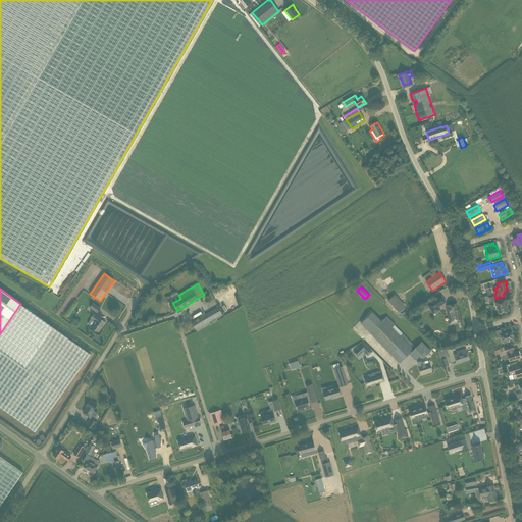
[(389,300),(387,301),(399,312),(405,306),(395,296),(390,301),(389,300)]
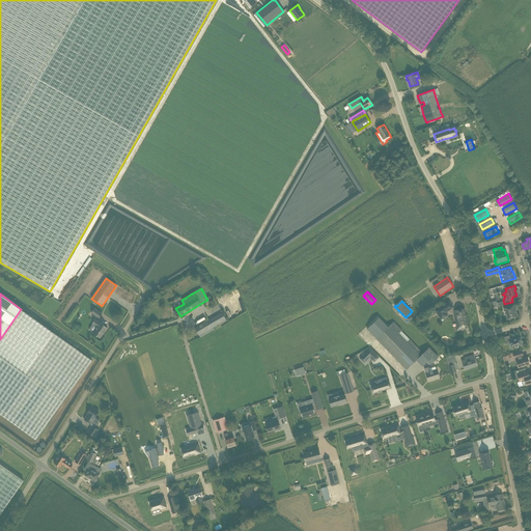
[(448,301),(435,310),(442,319),(448,315),(446,312),(453,308),(448,301)]
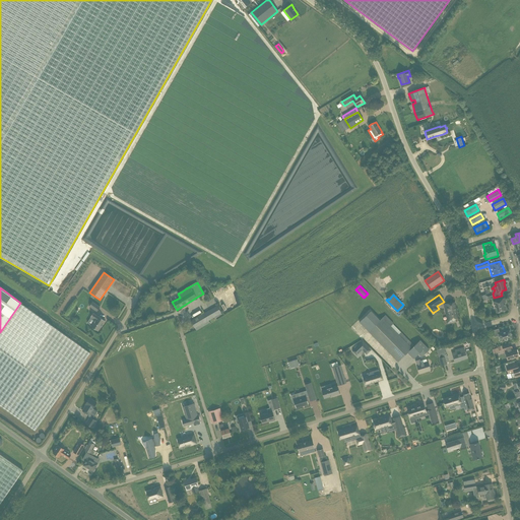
[(504,298),(493,302),(497,313),(506,310),(504,303),(506,303),(504,298)]
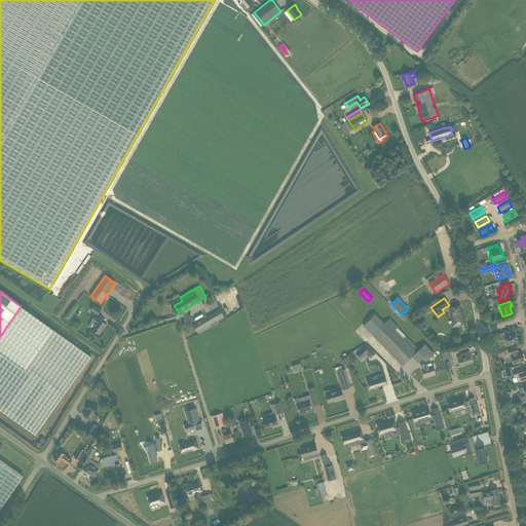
[(90,309),(98,314),(101,310),(94,305),(90,309)]
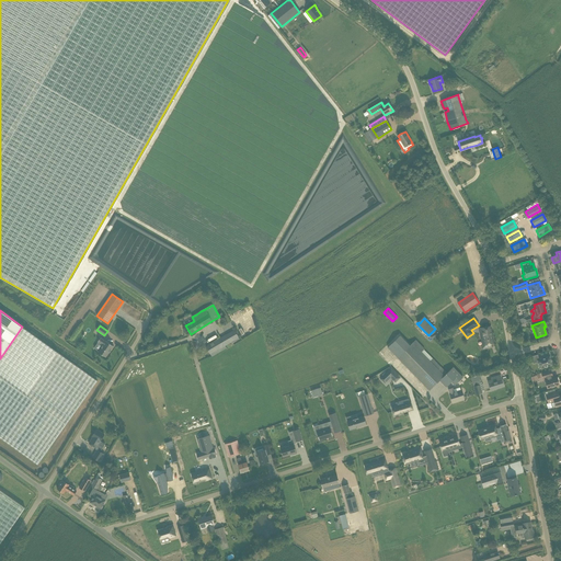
[(491,325),(479,329),(482,346),(491,344),(494,343),(491,325)]
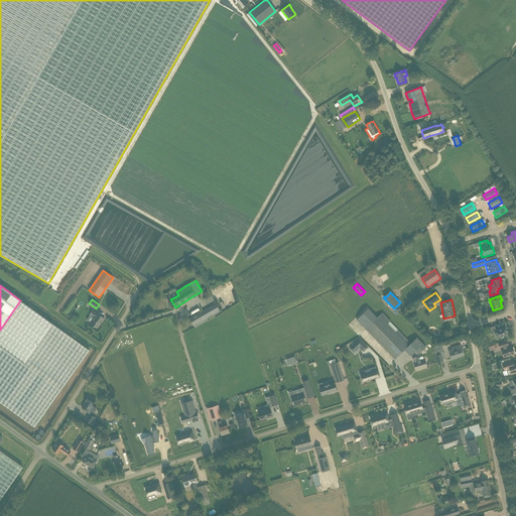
[(21,301),(20,300),(0,330),(0,400),(35,426),(89,352),(90,350),(21,301)]
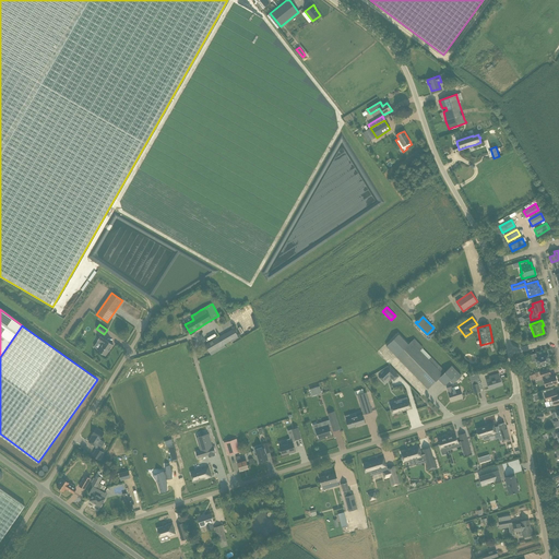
[(452,366),(445,372),(431,358),(423,348),(423,347),(414,339),(408,344),(399,334),(390,343),(387,346),(428,389),(438,379),(444,385),(450,381),(453,384),(461,376),(458,372),(452,366)]
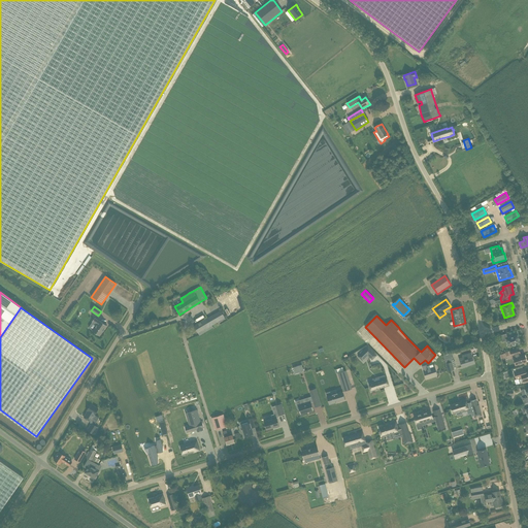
[(98,334),(100,336),(107,326),(100,321),(99,321),(95,318),(92,321),(97,325),(93,331),(95,332),(94,333),(97,335),(98,334)]
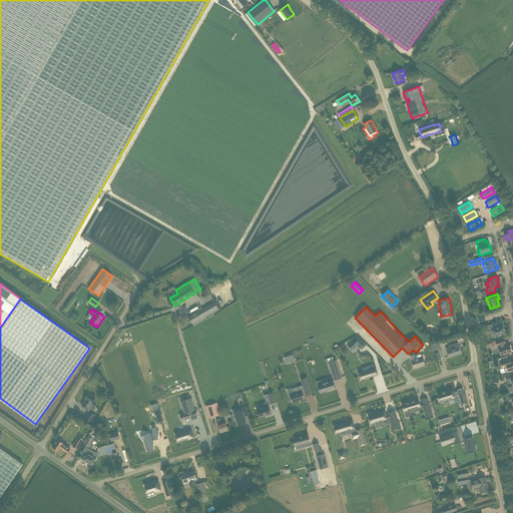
[(504,329),(504,330),(503,326),(496,328),(493,328),(492,325),(486,326),(488,333),(492,331),(493,337),(505,334),(505,333),(504,329)]
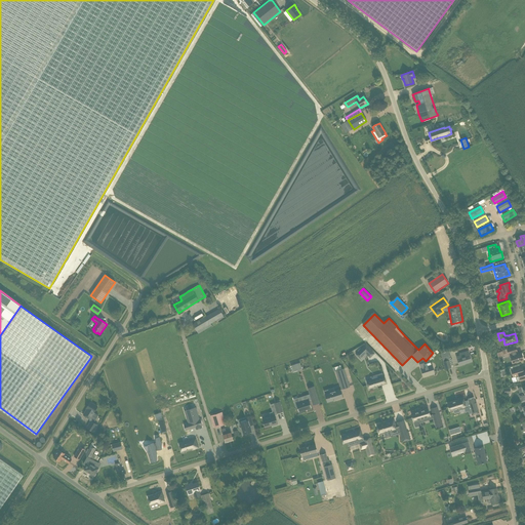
[(369,349),(365,345),(359,351),(363,355),(369,349)]
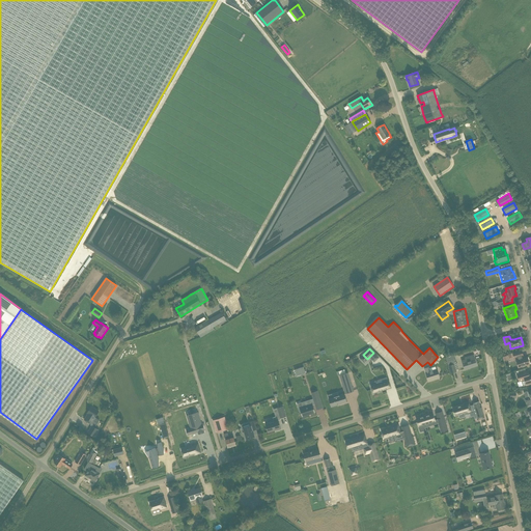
[(518,360),(515,361),(518,367),(529,364),(527,357),(524,359),(523,356),(522,352),(516,353),(512,354),(513,358),(516,357),(518,360)]
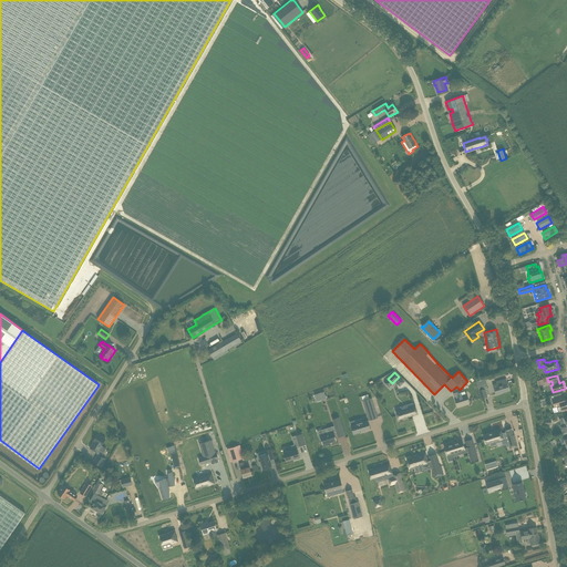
[(485,379),(476,382),(477,385),(481,395),(482,399),(487,397),(484,387),(486,385),(485,379)]
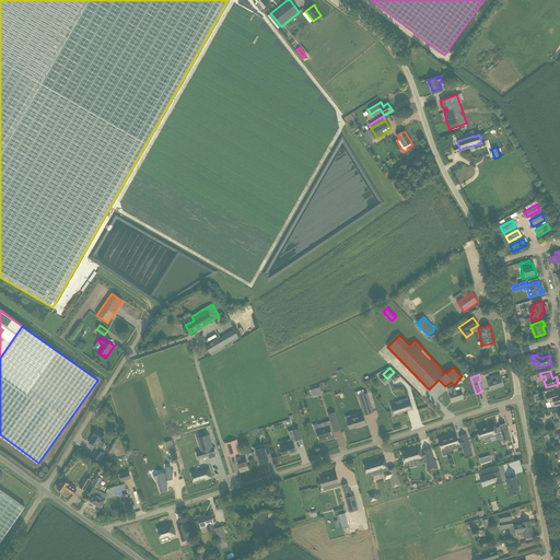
[(499,374),(494,376),(490,377),(491,382),(488,383),(490,389),(503,386),(499,374)]
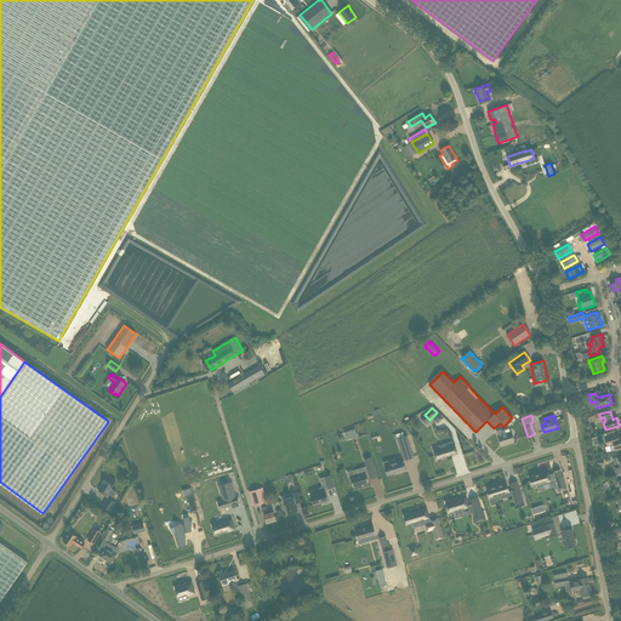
[(497,437),(501,445),(513,442),(511,432),(502,434),(501,429),(496,431),(499,437),(497,437)]
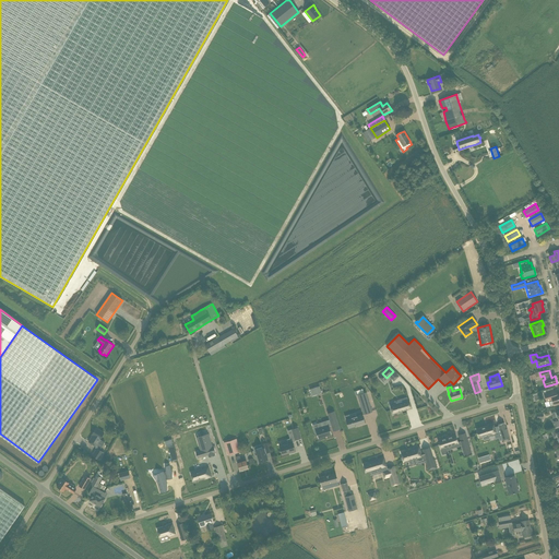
[(554,405),(558,404),(558,403),(558,393),(557,394),(556,391),(554,391),(546,394),(544,394),(546,401),(548,401),(550,406),(554,405)]
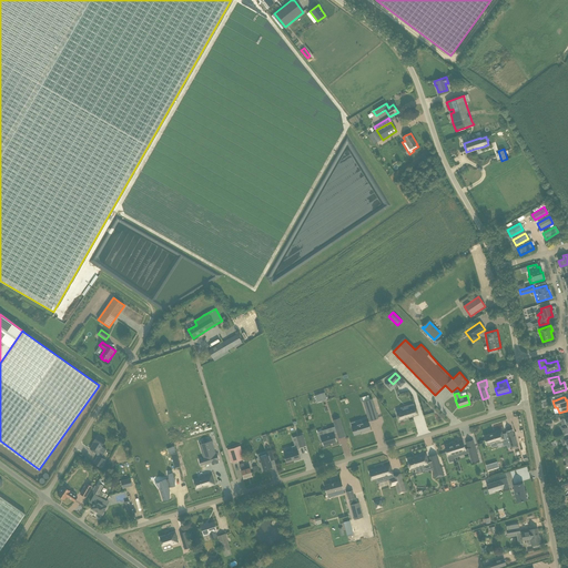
[(364,402),(371,422),(378,419),(373,399),(364,402)]
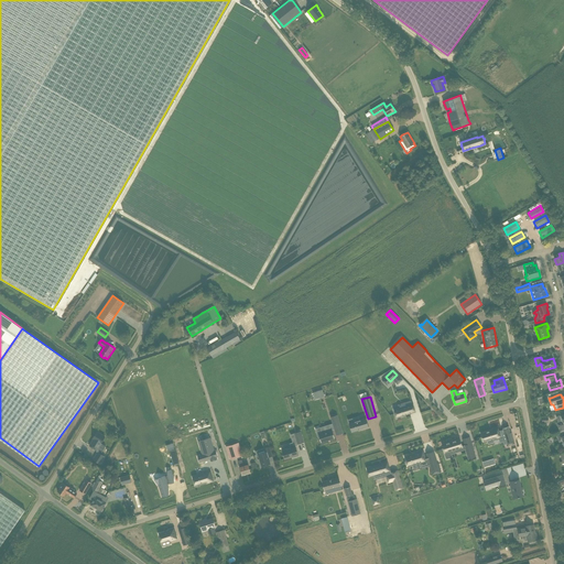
[(393,410),(397,418),(415,412),(412,403),(411,401),(405,402),(407,405),(393,410)]
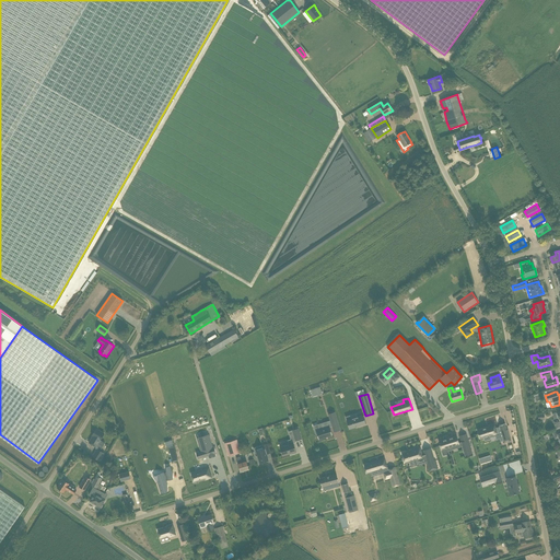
[(335,412),(328,415),(330,420),(333,427),(338,424),(335,412)]
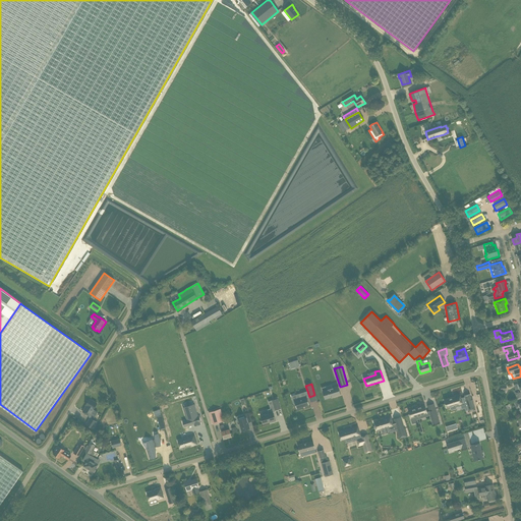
[(323,392),(325,400),(341,395),(338,387),(333,389),(332,387),(326,388),(327,391),(323,392)]
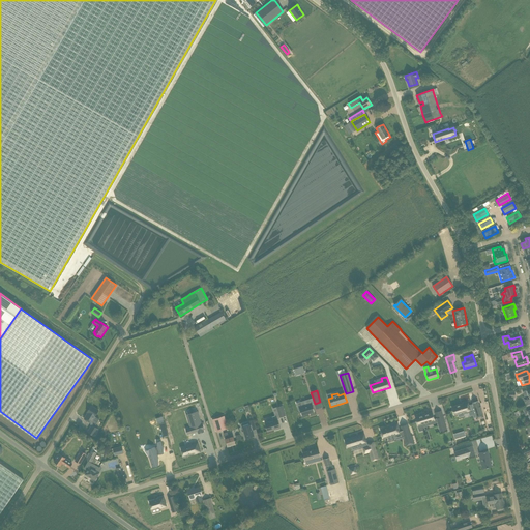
[(176,403),(178,408),(198,402),(197,396),(176,403)]
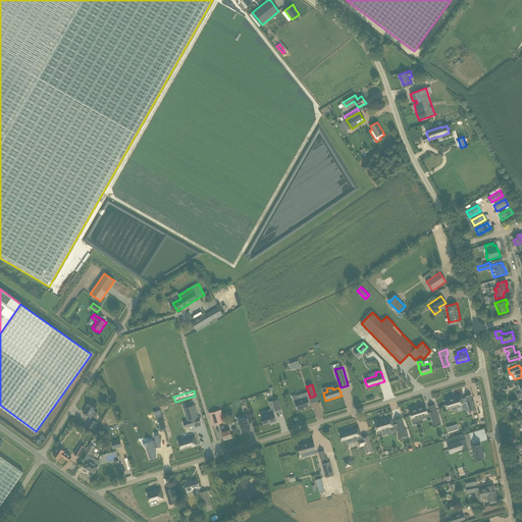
[(298,400),(293,402),(295,405),(296,405),(297,410),(310,406),(307,399),(307,398),(306,395),(302,396),(301,395),(296,397),(298,400)]
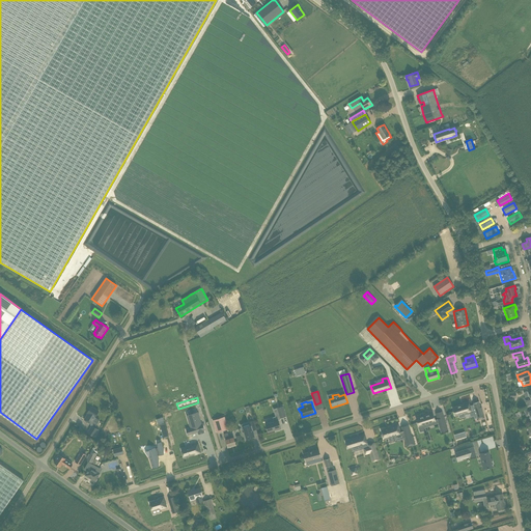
[(464,404),(452,408),(454,416),(458,415),(459,418),(465,416),(464,414),(474,411),(476,418),(477,420),(484,418),(481,406),(480,407),(478,401),(473,403),(474,404),(470,406),(469,402),(464,403),(464,404)]
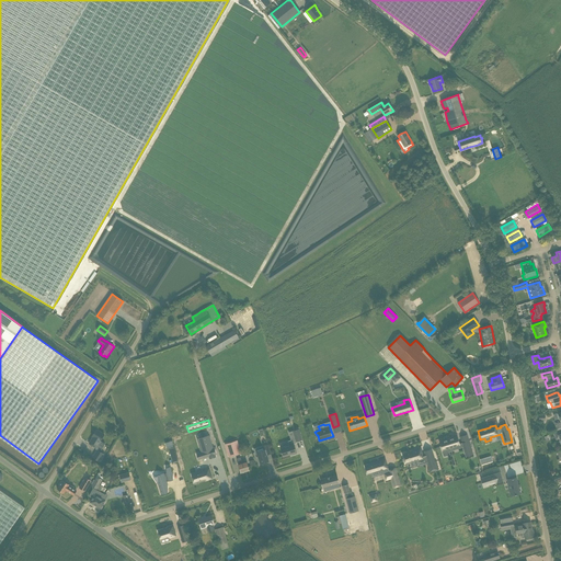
[(103,434),(101,433),(96,430),(93,434),(94,435),(89,444),(96,448),(100,444),(99,443),(103,434)]
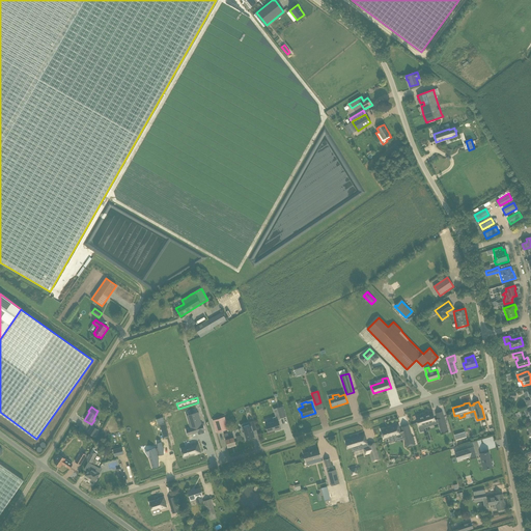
[(283,407),(277,408),(280,418),(286,416),(283,407)]
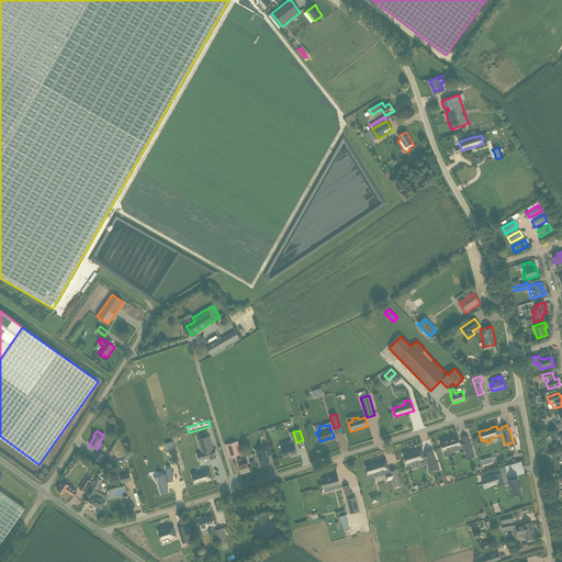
[(210,436),(198,440),(202,453),(201,453),(202,460),(210,458),(210,460),(216,458),(215,456),(216,456),(214,449),(213,450),(210,436)]
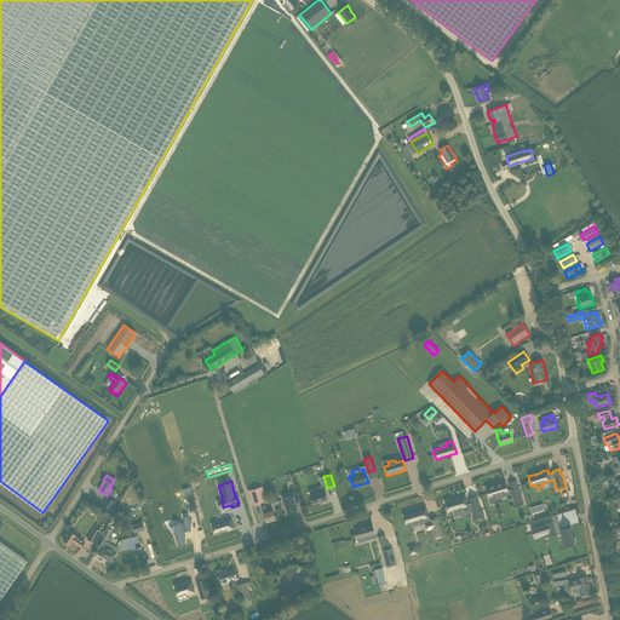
[(505,482),(486,488),(488,498),(491,505),(497,503),(495,499),(501,497),(500,494),(509,492),(505,482)]
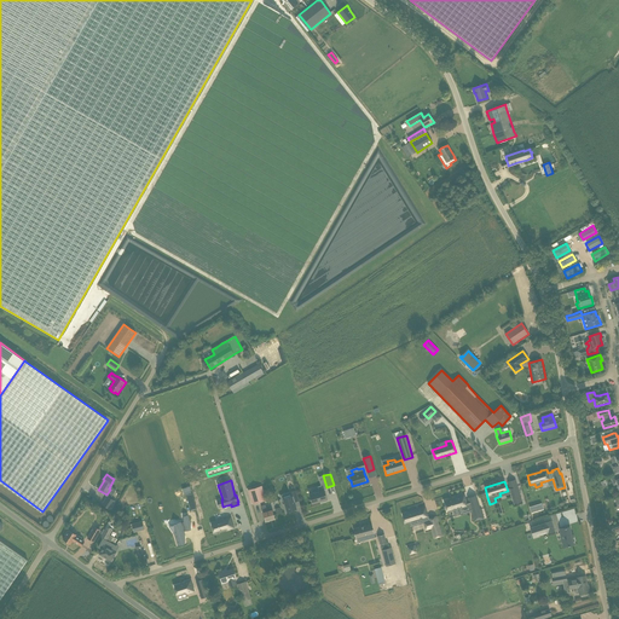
[(252,504),(253,504),(255,504),(266,501),(262,486),(248,491),(252,504)]
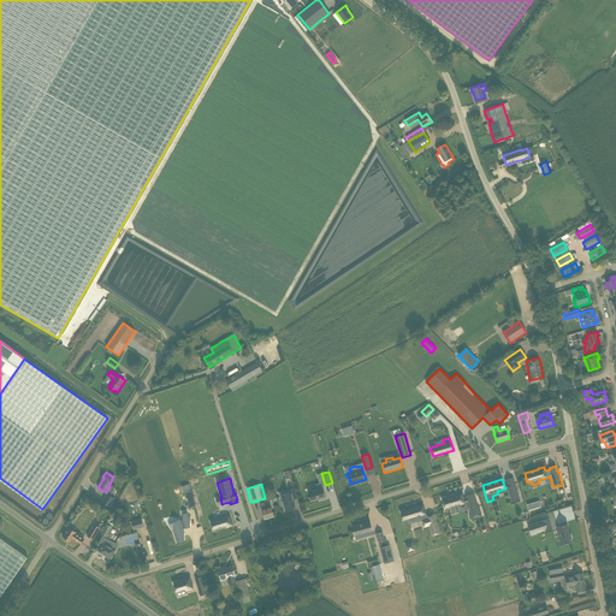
[(507,486),(511,502),(520,499),(515,484),(507,486)]
